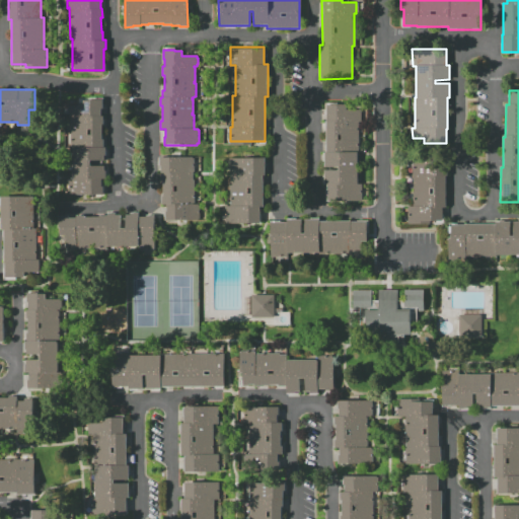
[(100,98),(100,116),(103,116),(103,125),(101,125),(102,139),(103,139),(103,147),(105,147),(105,155),(104,155),(104,160),(91,160),(91,166),(104,166),(104,170),(105,170),(105,178),(101,179),(101,187),(103,187),(103,195),(70,195),(70,194),(69,194),(69,180),(70,180),(70,179),(74,179),(74,178),(72,178),(72,147),(71,147),(70,117),(67,117),(67,105),(84,105),(84,98),(100,98)]
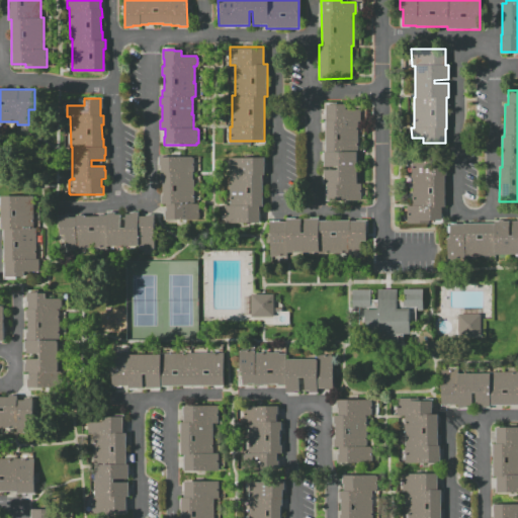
[(360,183),(360,200),(326,200),(326,184),(323,184),(323,169),(337,169),(337,166),(323,166),(323,152),(325,152),(325,104),(345,104),(345,109),(359,109),(359,121),(357,121),(356,183),(360,183)]
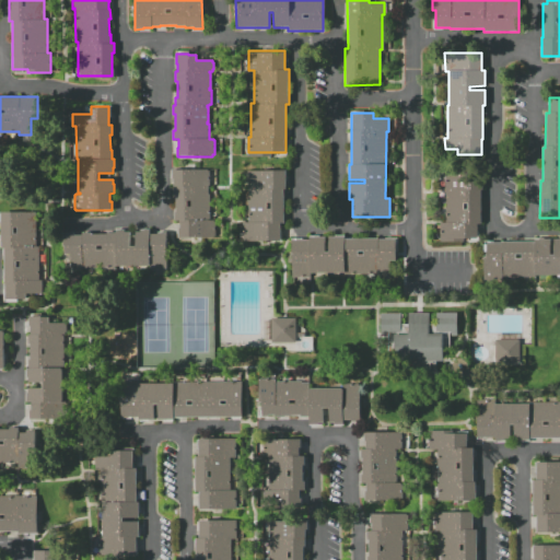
[(286,168),(286,188),(283,188),(283,222),(280,222),(280,240),(243,240),(243,221),(248,221),(248,168),(286,168)]
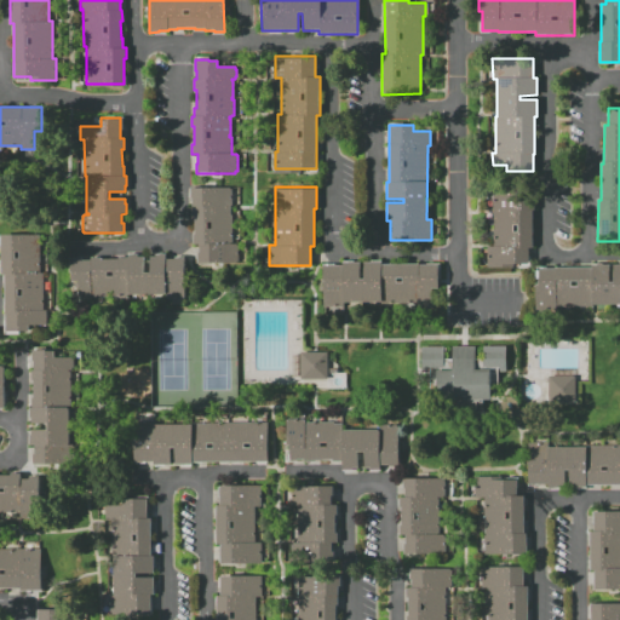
[(197,264),(197,254),(199,254),(199,245),(193,245),(193,235),(195,235),(195,217),(193,217),(193,199),(190,199),(190,189),(231,189),(231,206),(230,206),(230,216),(231,216),(231,225),(230,225),(230,228),(231,228),(231,245),(236,245),(236,246),(239,246),(239,262),(237,262),(237,264),(197,264)]
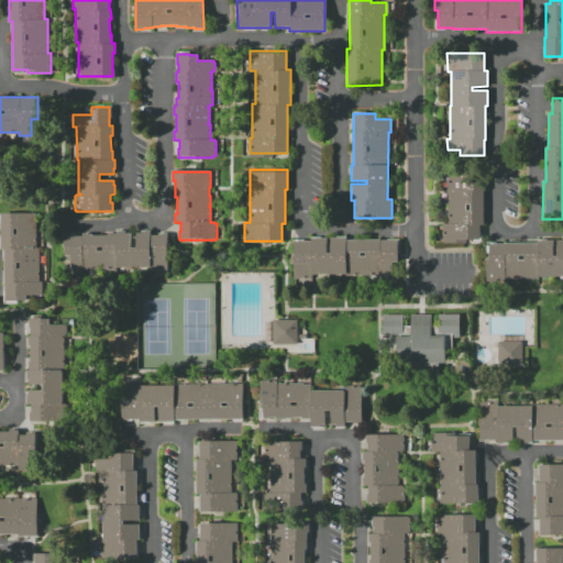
[(446,173),(485,173),(486,191),(483,191),(483,225),(479,225),(479,240),(465,240),(465,243),(442,243),(442,224),(448,224),(446,173)]
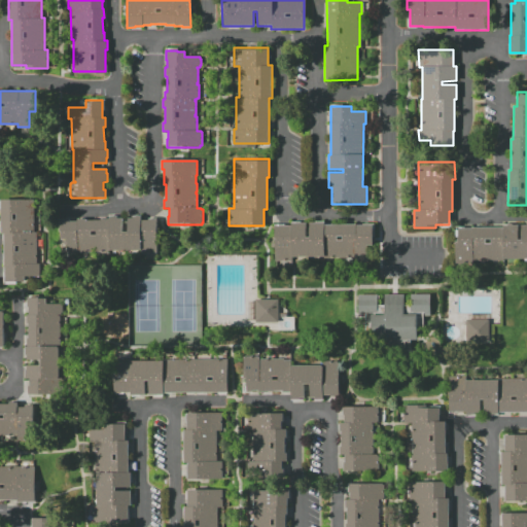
[(4,234),(1,234),(1,201),(34,200),(34,233),(36,233),(37,264),(39,264),(40,277),(25,277),(25,282),(5,282),(4,234)]
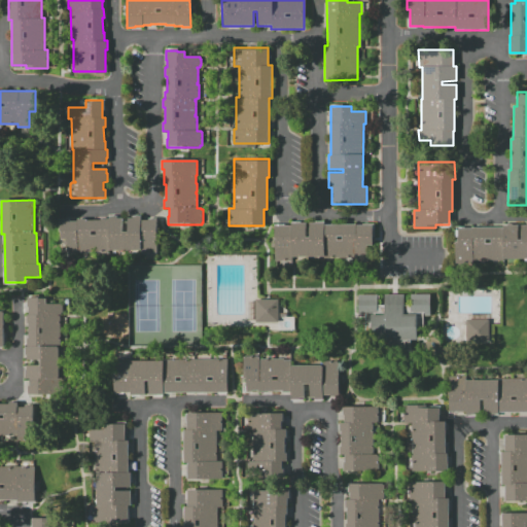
[(155,218),(156,252),(154,252),(154,254),(142,254),(142,253),(140,253),(140,249),(110,250),(109,248),(109,250),(107,250),(107,251),(78,252),(78,250),(77,250),(77,253),(76,253),(76,254),(62,254),(62,231),(60,231),(60,219),(69,219),(69,220),(77,220),(76,218),(84,218),(84,220),(100,219),(100,218),(108,218),(108,216),(116,216),(116,217),(121,217),(121,232),(128,232),(127,217),(132,217),(132,216),(140,216),(140,220),(148,220),(148,218),(155,218)]
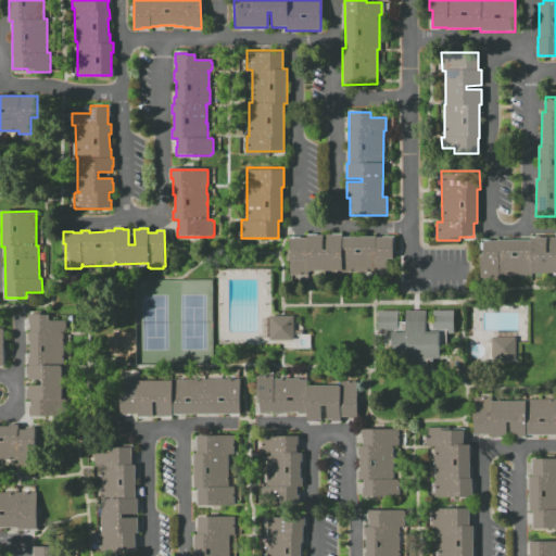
[(395,239),(395,276),(379,276),(379,273),(344,274),(344,273),(311,272),(311,277),(294,277),(292,240),(311,240),(311,237),(326,237),(326,252),(329,252),(329,237),(344,237),(344,238),(378,238),(378,239),(395,239)]
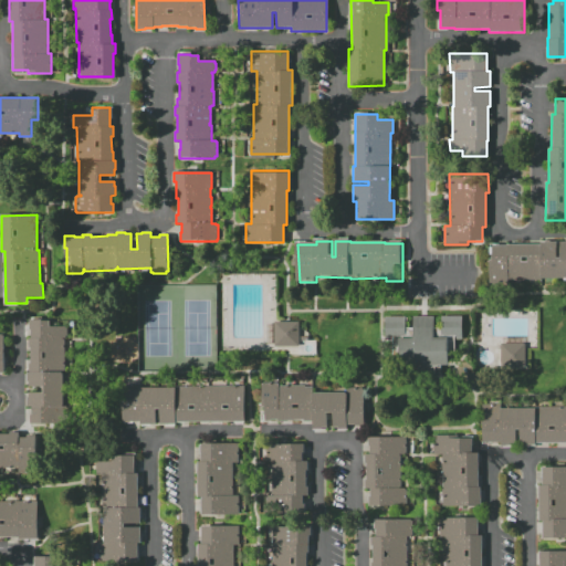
[(489,281),(489,259),(493,259),(492,245),(506,245),(506,244),(541,243),(541,242),(556,241),(556,258),(559,258),(559,241),(565,241),(565,278),(541,278),(541,280),(489,281)]
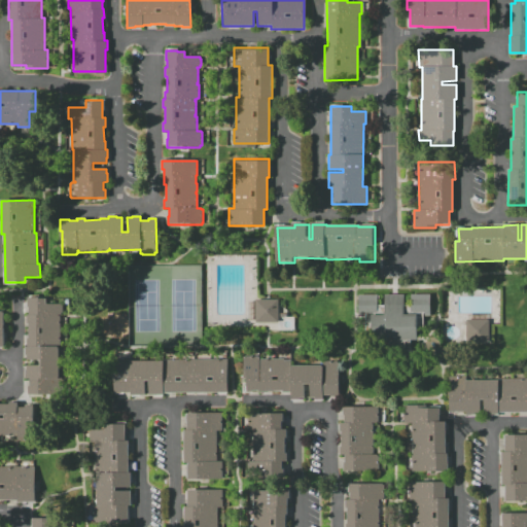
[(430,294),(430,315),(423,316),(423,328),(416,328),(416,340),(373,340),(373,323),(364,323),(364,313),(358,313),(357,294),(377,294),(377,306),(384,306),(384,294),(403,294),(403,305),(411,305),(411,294),(430,294)]
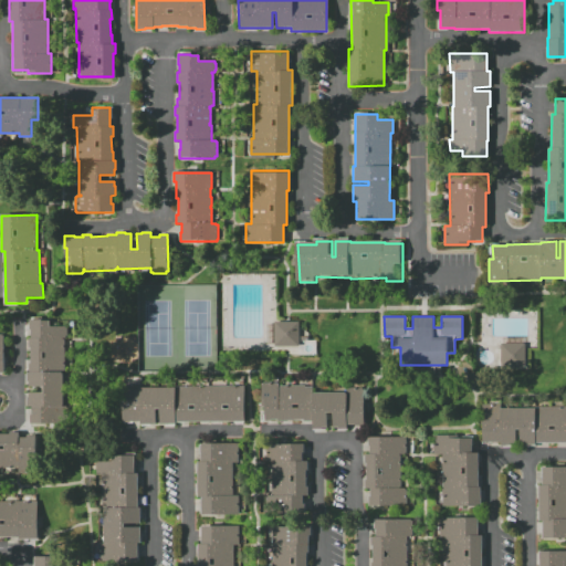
[(65,326),(65,328),(67,328),(67,336),(66,336),(66,338),(63,338),(63,339),(65,339),(65,354),(63,354),(63,356),(65,356),(65,371),(62,371),(62,373),(63,373),(63,388),(62,388),(62,389),(63,389),(63,406),(66,406),(66,408),(67,408),(67,423),(31,425),(31,415),(32,415),(32,407),(28,407),(28,398),(29,398),(29,392),(43,392),(43,387),(29,387),(29,381),(28,381),(28,371),(29,371),(29,364),(31,364),(31,347),(29,347),(29,337),(31,337),(31,329),(30,329),(30,320),(41,320),(41,321),(50,321),(50,326),(65,326)]
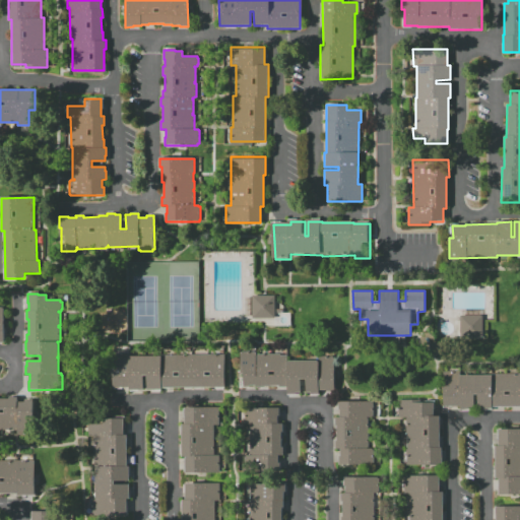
[(275,297),(275,319),(253,319),(253,297),(275,297)]
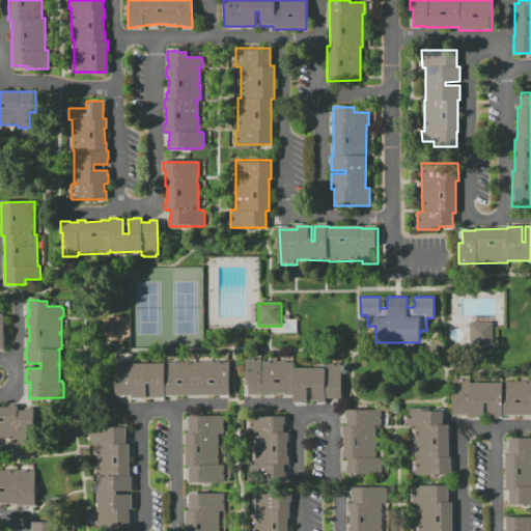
[(491,323),(492,345),(468,345),(468,323),(491,323)]
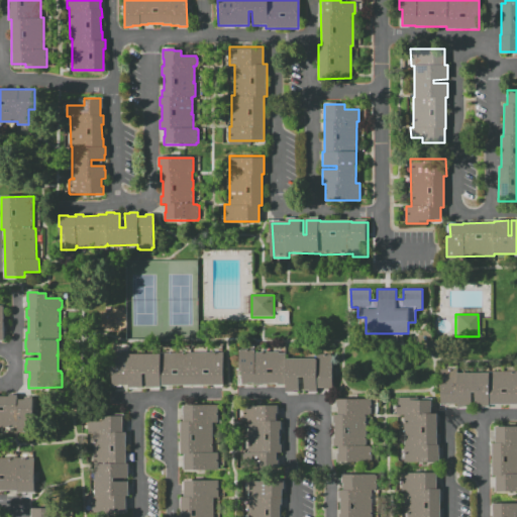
[(330,355),(331,387),(330,387),(330,389),(322,389),(322,388),(315,388),(315,391),(307,392),(307,390),(302,390),(302,377),(296,377),(297,390),(292,390),(292,392),(284,392),(284,385),(276,385),(276,383),(261,383),(261,385),(252,385),(252,383),(245,383),(245,384),(240,384),(240,371),(237,371),(237,349),(251,349),(251,350),(252,350),(252,352),(267,352),(267,353),(269,353),(269,351),(277,351),(277,352),(284,352),(284,358),(298,358),(298,359),(300,359),(300,358),(315,358),(314,355),(316,355),(316,354),(329,354),(329,355),(330,355)]
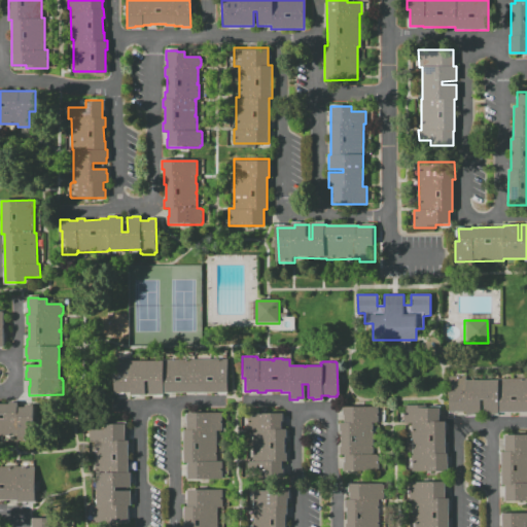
[(227,359),(229,392),(164,393),(164,395),(149,395),(148,381),(145,381),(145,395),(131,395),(131,392),(114,392),(114,357),(131,357),(131,361),(165,361),(165,359),(227,359)]
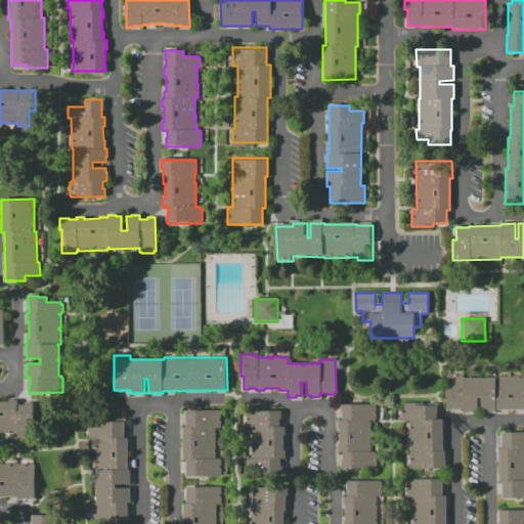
[(523,409),(495,409),(495,412),(480,412),(480,398),(477,398),(477,412),(463,412),(463,410),(446,410),(446,375),(463,375),(463,379),(496,379),(496,377),(523,377),(523,409)]
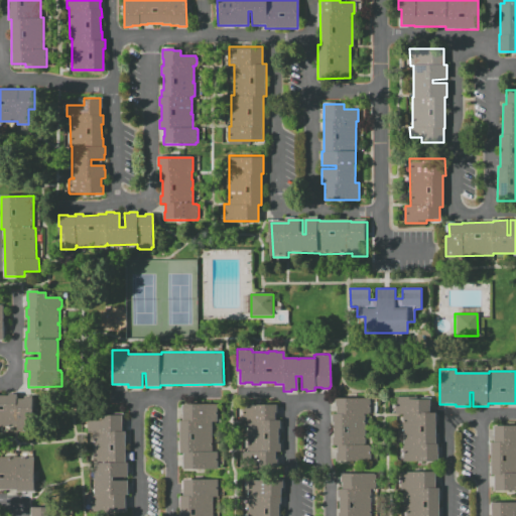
[(33,396),(33,423),(17,423),(17,426),(0,426),(0,396),(10,396),(10,393),(17,393),(17,398),(25,398),(25,396),(33,396)]
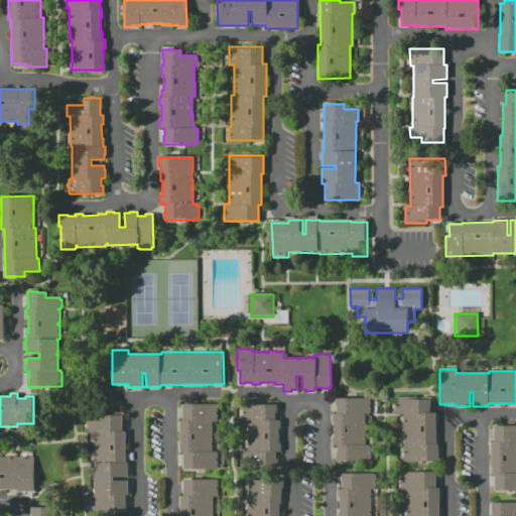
[(435,413),(435,444),(437,444),(437,462),(403,463),(402,415),(397,415),(397,397),(417,397),(417,400),(429,400),(429,413),(435,413)]
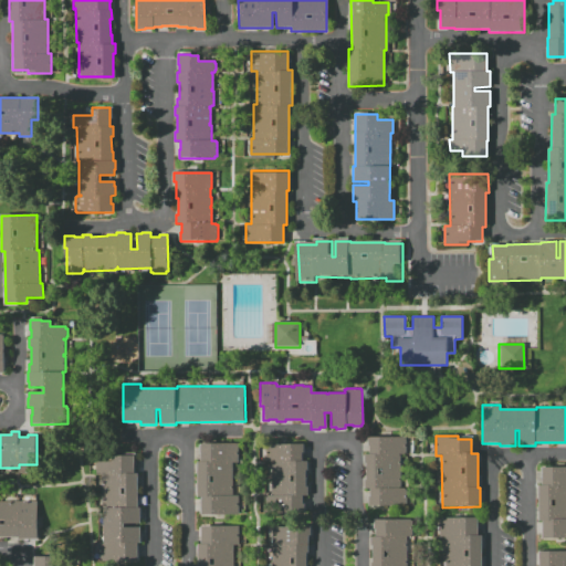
[(404,438),(404,439),(406,439),(406,454),(399,454),(399,489),(405,489),(405,490),(406,490),(406,504),(405,504),(405,506),(368,506),(368,498),(369,498),(369,490),(365,490),(365,463),(364,463),(364,454),(369,454),(369,447),(367,447),(367,438),(404,438)]
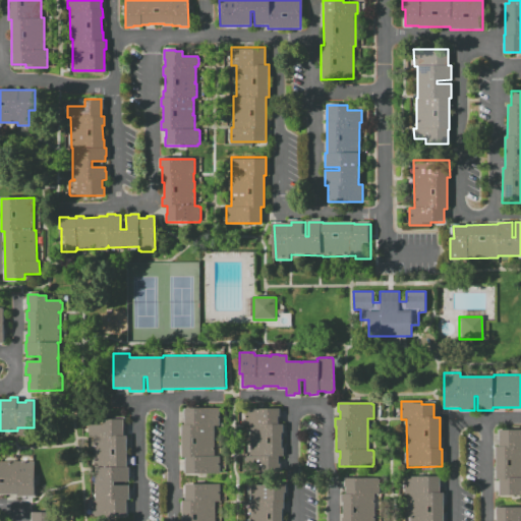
[(219,408),(219,426),(213,426),(214,457),(219,457),(219,474),(184,474),(184,458),(181,458),(180,425),(184,425),(184,409),(219,408)]
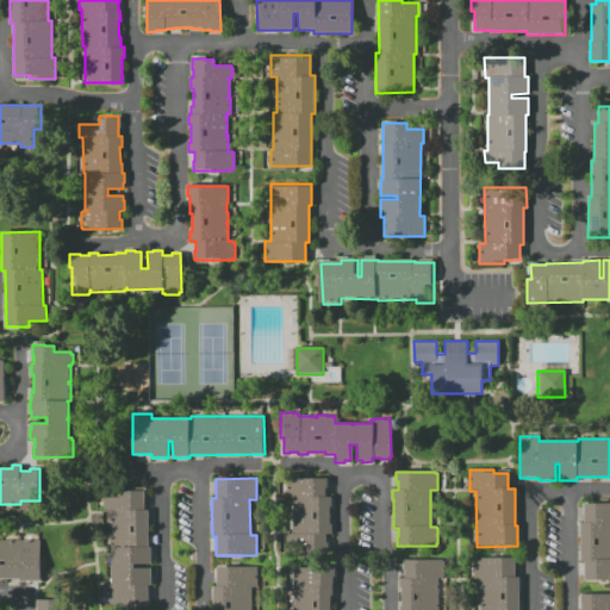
[(328,479),(328,489),(325,489),(327,498),(331,497),(331,508),(330,508),(330,526),(332,526),(332,535),(328,535),(328,553),(288,554),(288,535),(293,534),(293,499),(294,499),(294,498),(287,498),(287,479),(328,479)]
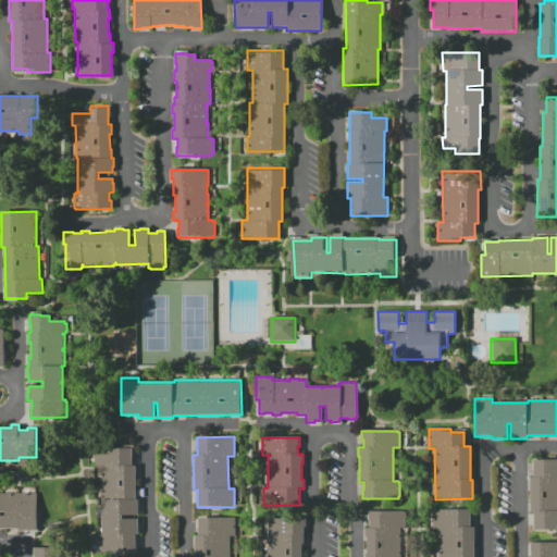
[(132,447),(132,465),(135,465),(135,498),(137,498),(137,515),(122,515),(122,518),(137,518),(137,533),(135,533),(135,551),(98,552),(98,533),(102,533),(102,499),(100,499),(100,467),(95,467),(95,454),(110,454),(110,447),(132,447)]
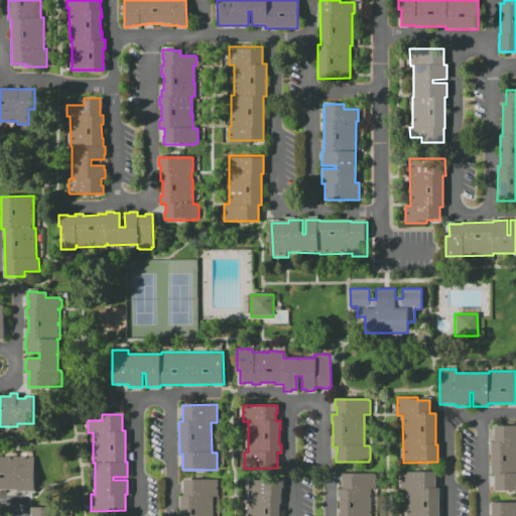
[(515,490),(492,490),(492,474),(489,474),(489,441),(492,441),(492,425),(515,425),(515,490)]
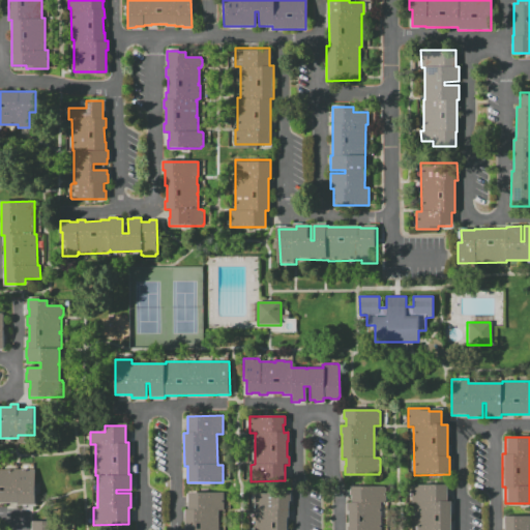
[(0,470),(34,470),(34,505),(17,505),(17,503),(0,503),(0,470)]
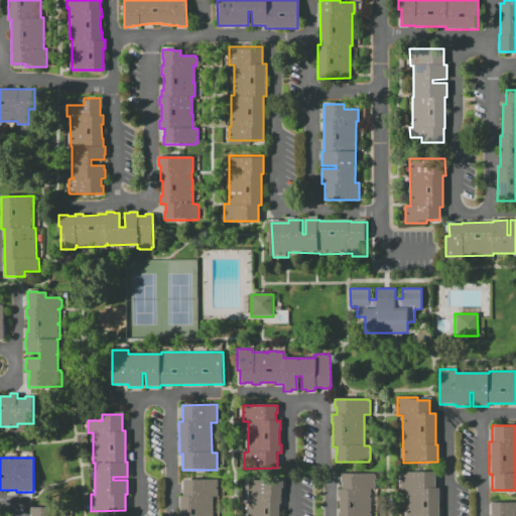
[(434,472),(434,488),(438,488),(438,515),(406,515),(406,490),(401,490),(401,472),(434,472)]
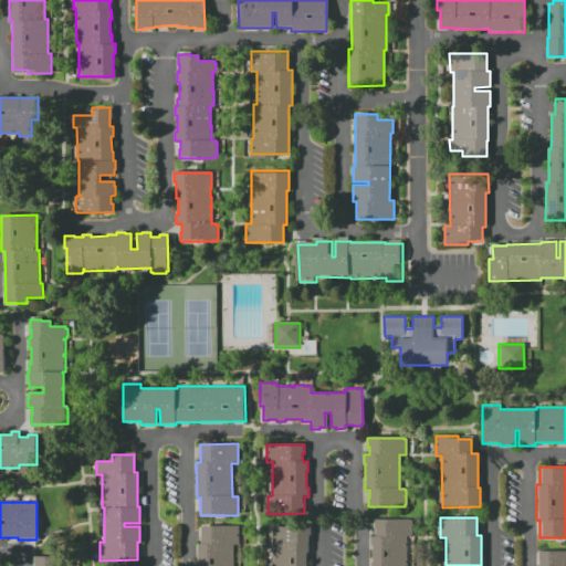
[(411,521),(411,535),(410,535),(410,536),(406,536),(406,565),(370,565),(370,562),(373,562),(373,545),(370,545),(370,537),(376,536),(376,528),(374,528),(374,520),(410,520),(410,521),(411,521)]
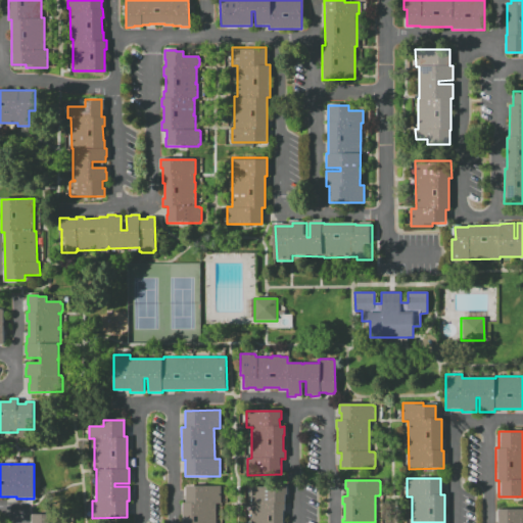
[(220,485),(220,504),(215,504),(215,522),(182,522),(182,503),(185,503),(185,486),(220,485)]
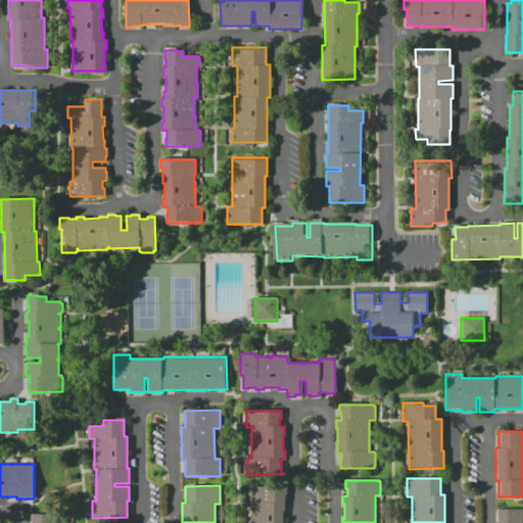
[(286,486),(286,495),(284,495),(284,511),(283,511),(282,522),(252,522),(252,518),(250,518),(250,504),(252,504),(252,502),(251,502),(251,486),(286,486)]
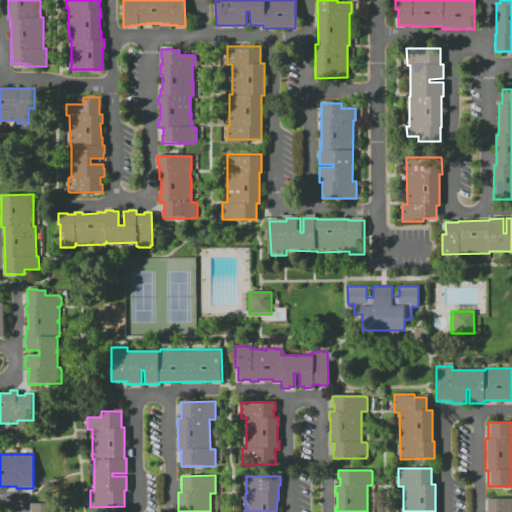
[(487,511),(487,498),(511,498),(511,511),(487,511)]
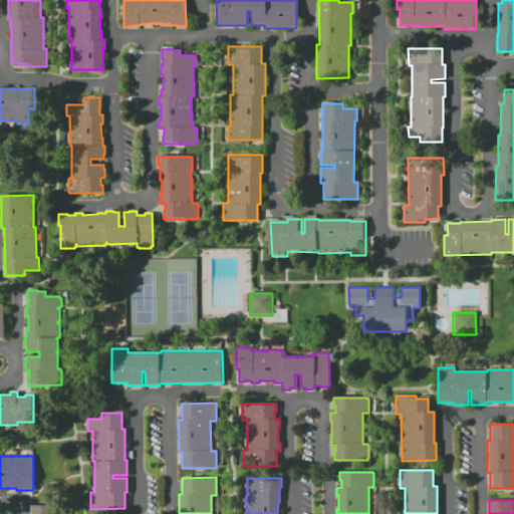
[(31,513),(31,505),(65,505),(65,513),(31,513)]
